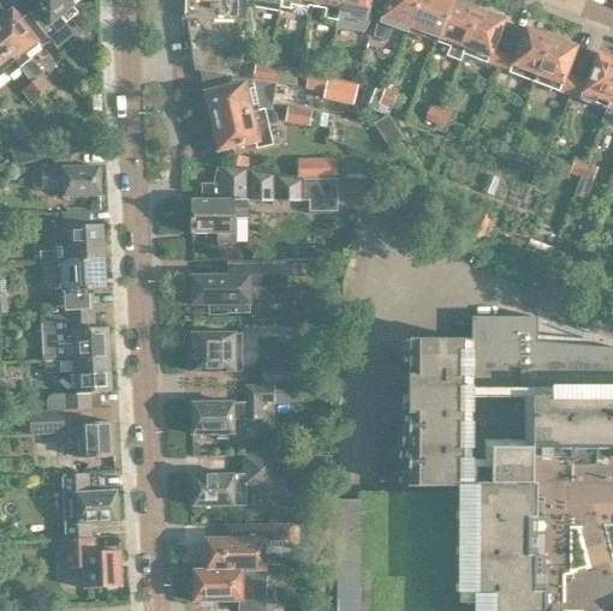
[(29,0),(43,18),(42,18),(53,31),(47,35),(57,47),(75,33),(65,21),(76,12),(71,6),(72,5),(67,0),(29,0)]
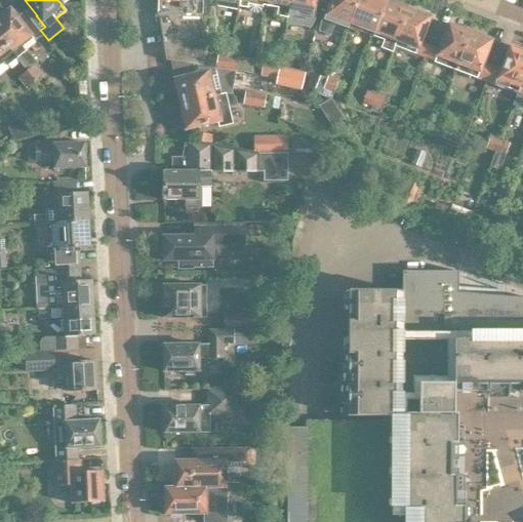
[(159,11),(159,14),(163,41),(166,58),(180,61),(203,64),(206,38),(201,34),(203,0),(158,0),(158,6),(158,11),(159,11)]
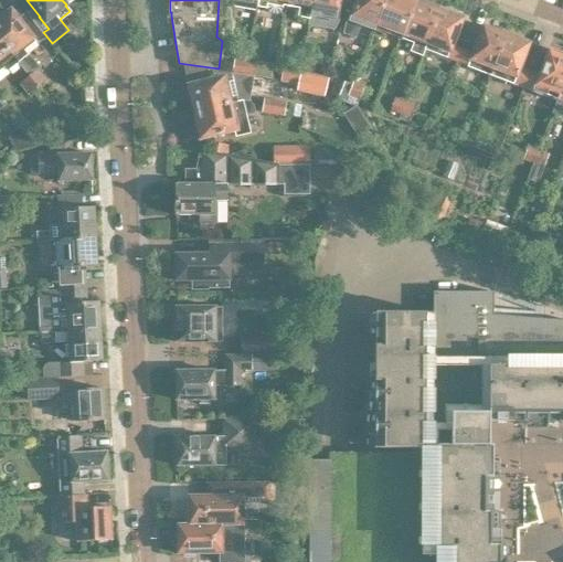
[(234,0),(233,4),(256,9),(257,4),(258,0),(234,0)]
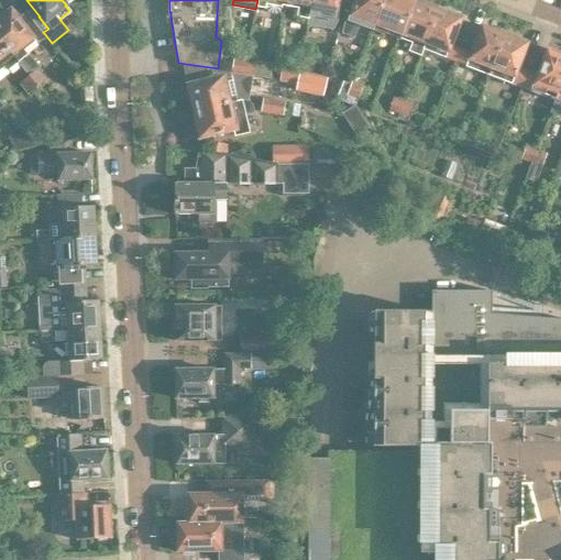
[(257,0),(256,4),(266,6),(270,10),(276,11),(282,8),(283,0),(257,0)]
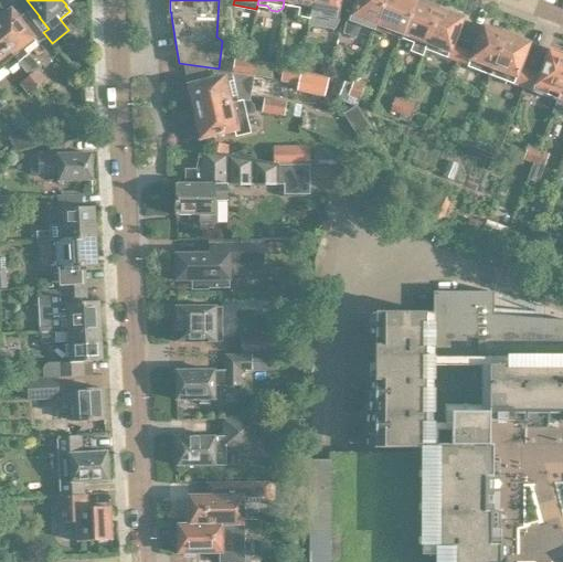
[(290,0),(289,4),(300,7),(298,16),(311,18),(312,9),(314,3),(314,0),(290,0)]
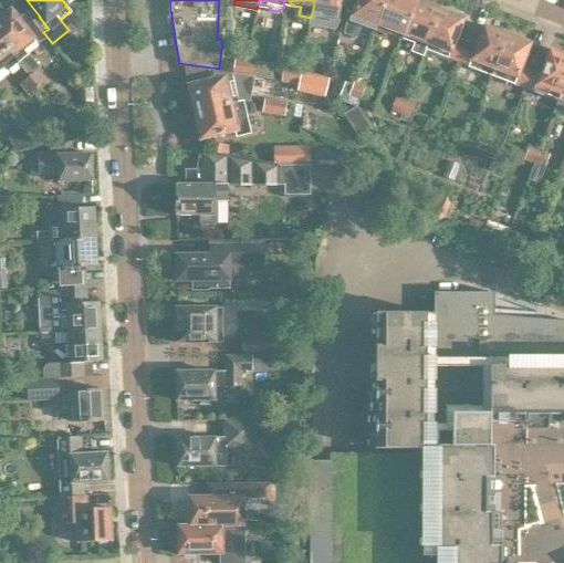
[(312,18),(311,22),(335,27),(340,19),(343,0),(314,0),(314,3),(313,9),(312,18)]
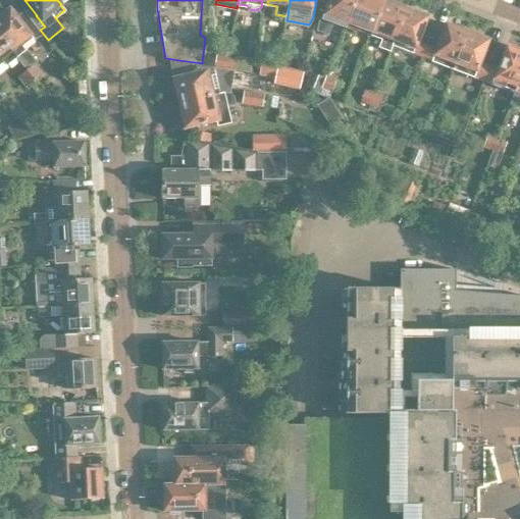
[(320,21),(318,30),(330,35),(335,22),(347,27),(356,0),(331,0),(330,4),(326,3),(320,21)]
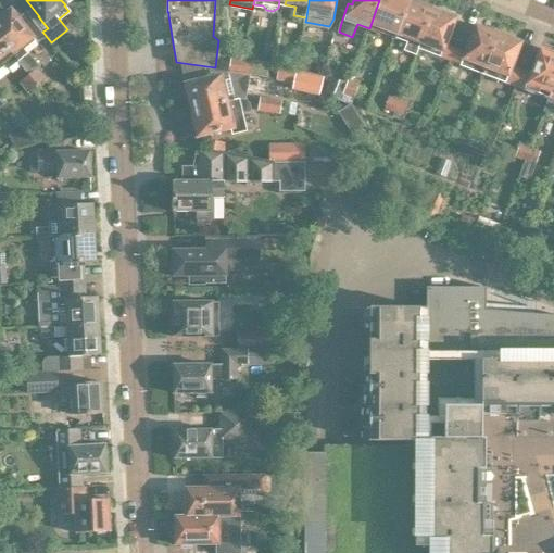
[(379,0),(369,28),(380,32),(380,30),(392,35),(392,34),(401,12),(404,14),(408,0),(379,0)]
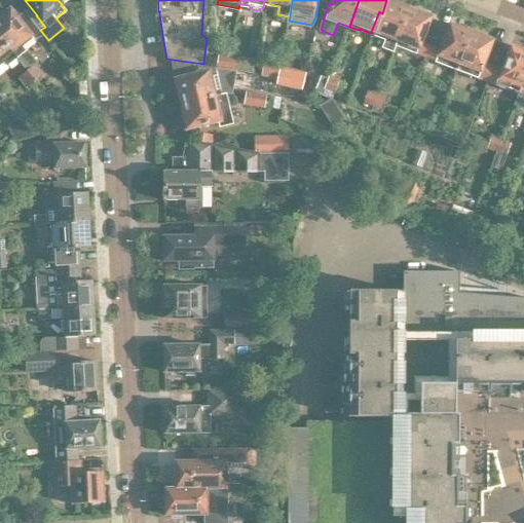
[(379,11),(371,32),(374,34),(385,38),(383,46),(394,50),(397,44),(399,38),(411,5),(409,4),(408,7),(403,4),(404,3),(397,0),(386,0),(382,13),(379,11)]
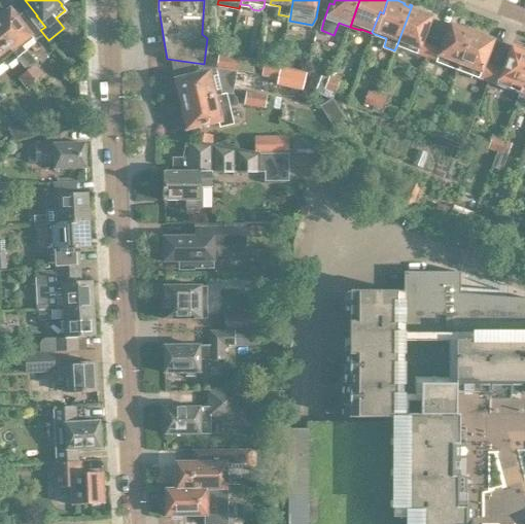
[(399,38),(397,44),(408,48),(418,51),(427,56),(432,44),(422,40),(431,15),(425,12),(426,10),(412,5),(399,38)]
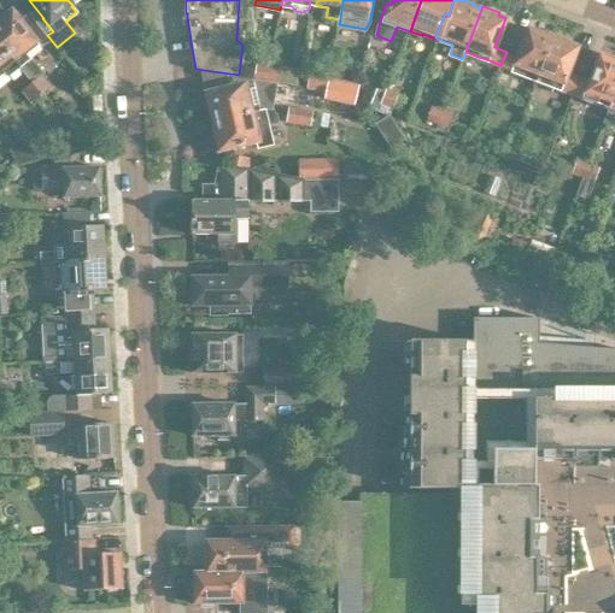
[(30,82),(31,82),(41,94),(52,86),(42,74),(40,75),(24,56),(37,45),(50,41),(28,15),(19,22),(11,11),(0,19),(0,43),(19,68),(30,82)]
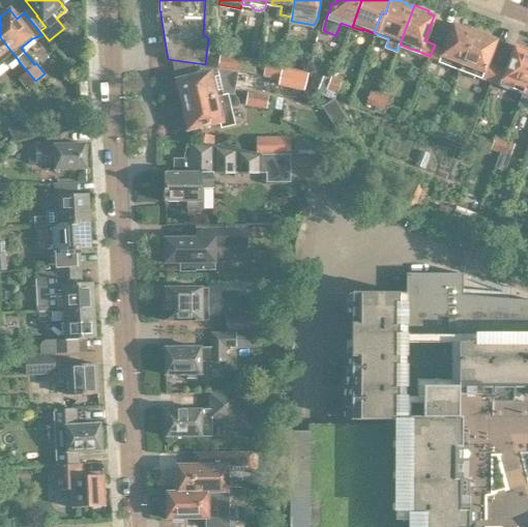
[(435,45),(430,56),(439,60),(449,64),(461,68),(475,31),(473,30),(472,26),(464,24),(461,25),(453,23),(444,48),(435,45)]
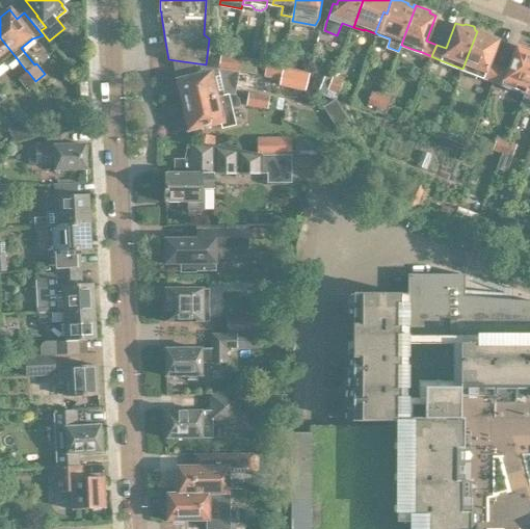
[(477,31),(462,69),(485,77),(494,80),(500,65),(491,62),(499,40),(492,36),(491,33),(483,30),(479,31),(477,31)]
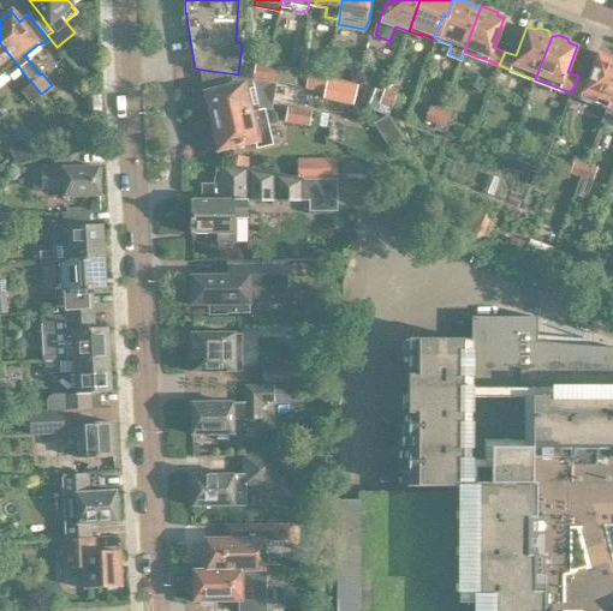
[(0,43),(0,73),(4,71),(9,76),(19,67),(0,43)]
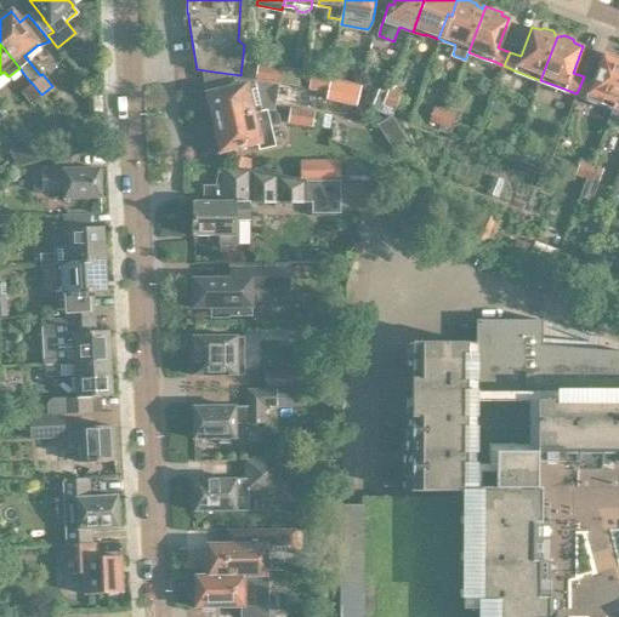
[(584,76),(577,93),(588,98),(589,97),(601,102),(614,107),(617,98),(618,93),(618,56),(613,55),(613,57),(605,55),(595,80),(584,76)]
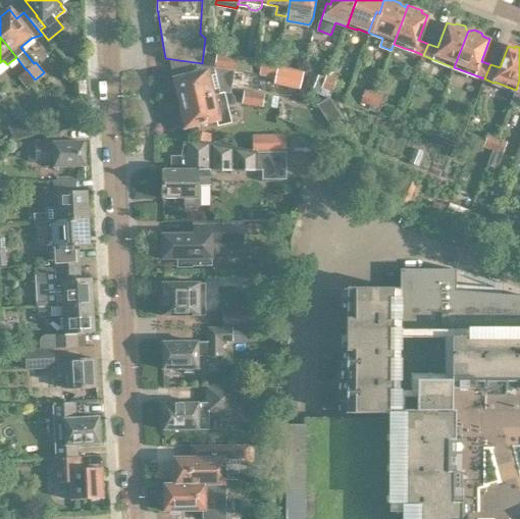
[(217,51),(215,64),(225,66),(227,53),(217,51)]
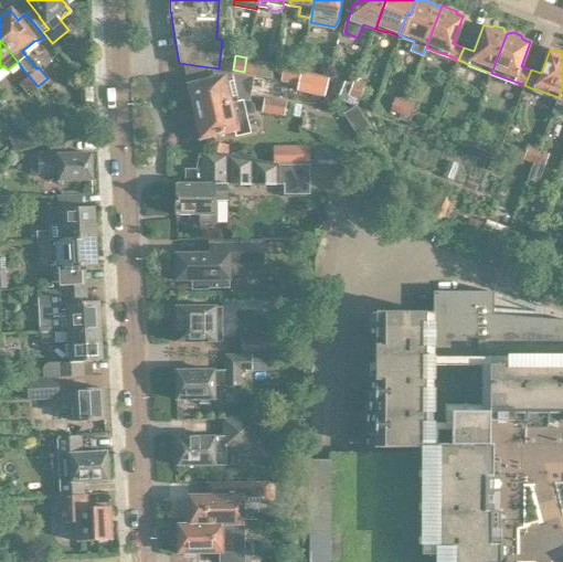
[(246,57),(244,72),(254,73),(256,59),(246,57)]
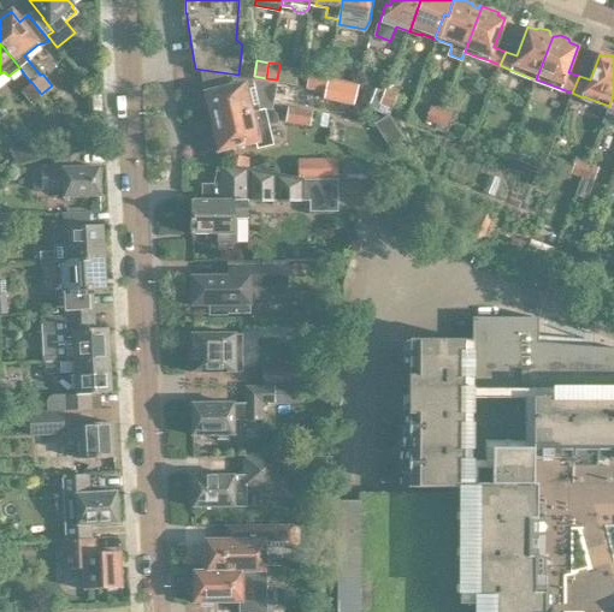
[(207,90),(204,96),(205,106),(212,110),(214,119),(258,108),(260,108),(261,108),(266,107),(267,107),(273,108),(277,79),(266,78),(254,76),(238,75),(212,71),(216,88),(210,89),(207,89),(207,90)]
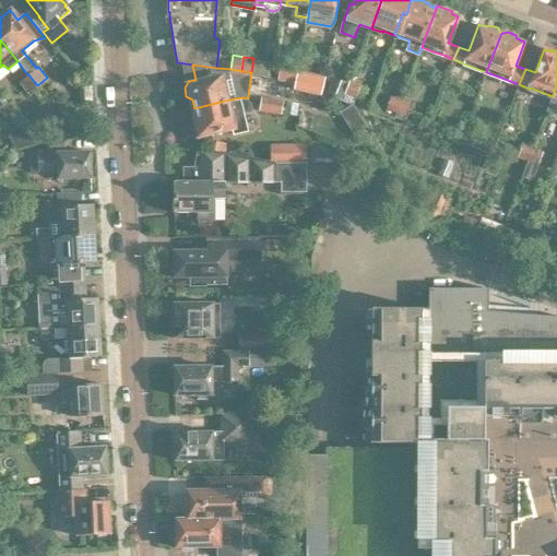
[(280,66),(277,80),(296,82),(298,69),(298,68),(280,66)]
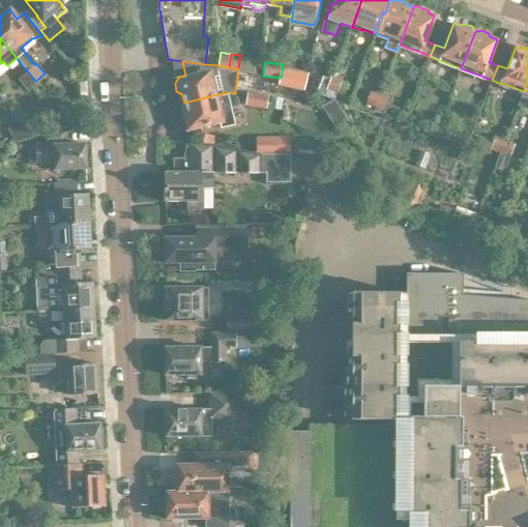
[(281,78),(280,83),(293,85),(296,68),(283,65),(281,78)]
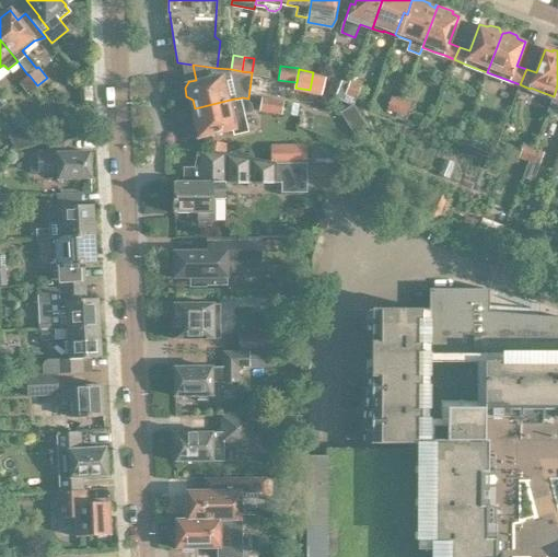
[(27,93),(37,85),(28,74),(27,74),(19,81),(27,93)]
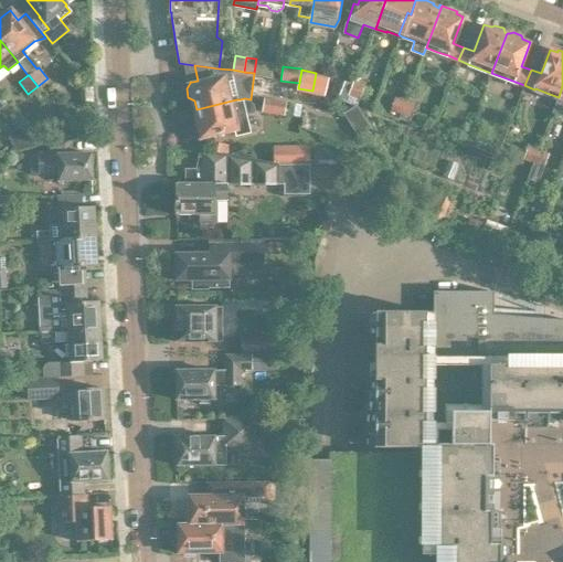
[(338,77),(332,94),(346,98),(351,82),(338,77)]
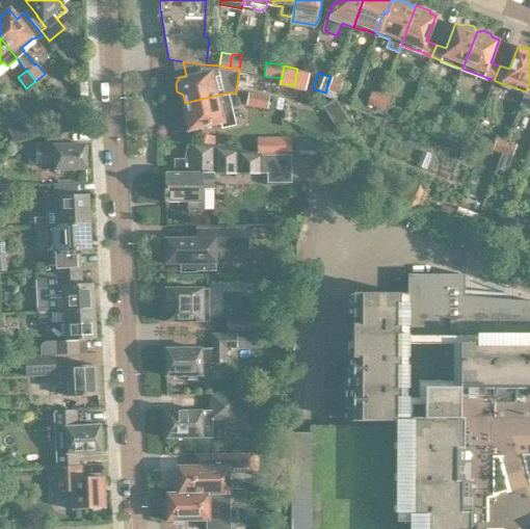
[(329,89),(327,96),(337,99),(339,93),(343,79),(335,76),(329,89)]
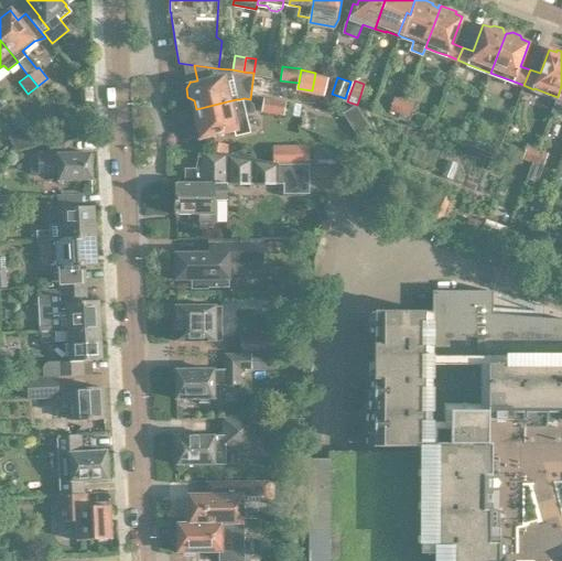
[(554,104),(552,111),(561,115),(561,85),(560,89),(558,97),(554,104)]
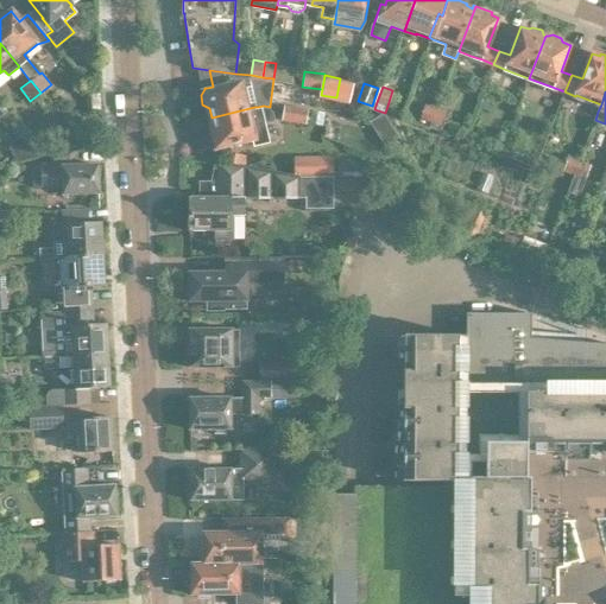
[(431,120),(436,107),(425,103),(421,115),(431,120)]
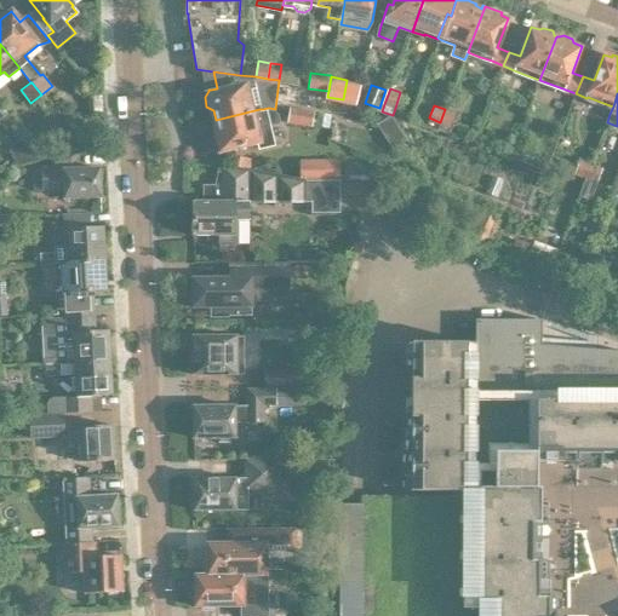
[(287,122),(301,125),(302,124),(304,109),(290,107),(287,122)]
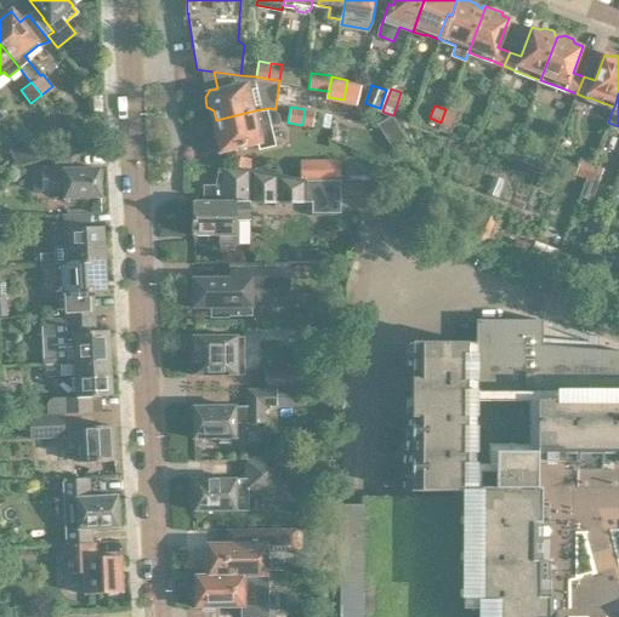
[(217,129),(214,135),(215,144),(222,148),(222,149),(259,141),(260,147),(273,143),(270,125),(271,125),(280,123),(278,114),(276,109),(270,108),(268,108),(263,109),(262,109),(260,109),(216,120),(217,129)]
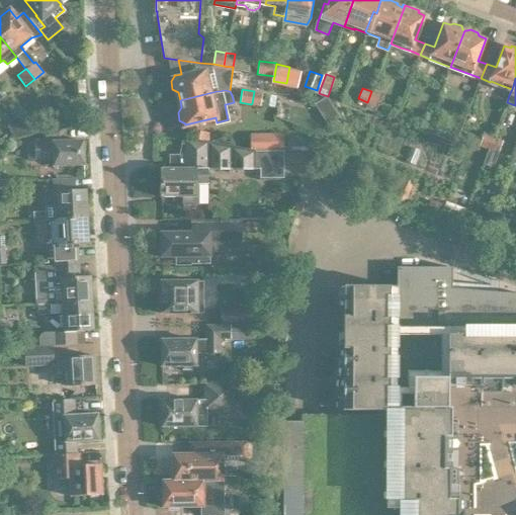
[(254,91),(252,103),(251,104),(260,105),(261,104),(262,96),(263,92),(254,91)]
